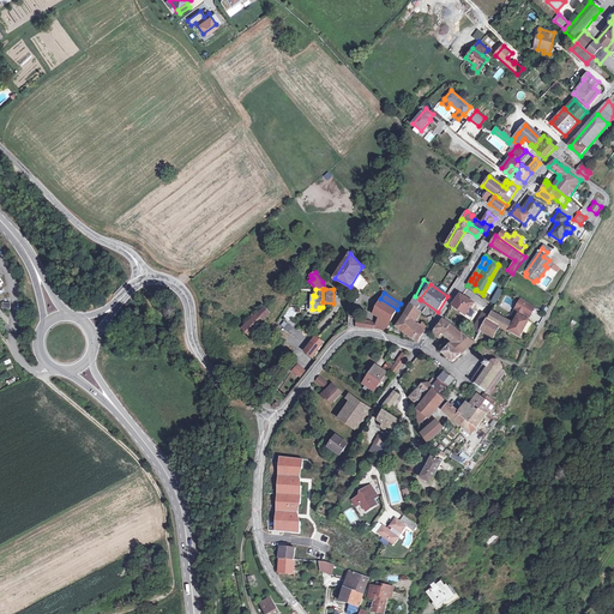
[(461,295),(452,306),(465,315),(467,314),(470,318),(473,317),(475,313),(475,311),(470,308),(474,304),(461,295)]
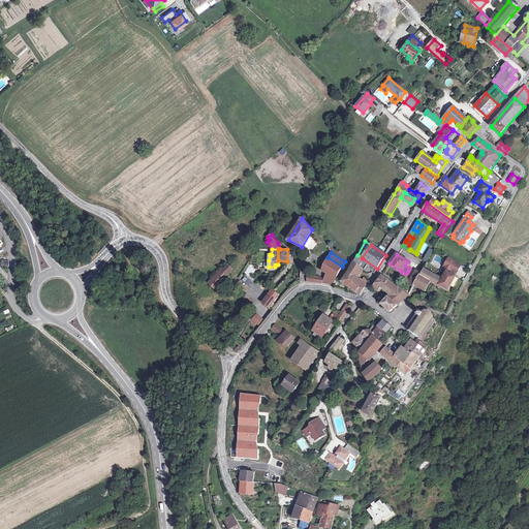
[(456,261),(448,256),(443,267),(444,267),(447,269),(444,275),(443,277),(442,279),(439,285),(447,289),(456,276),(449,273),(450,271),(456,261)]
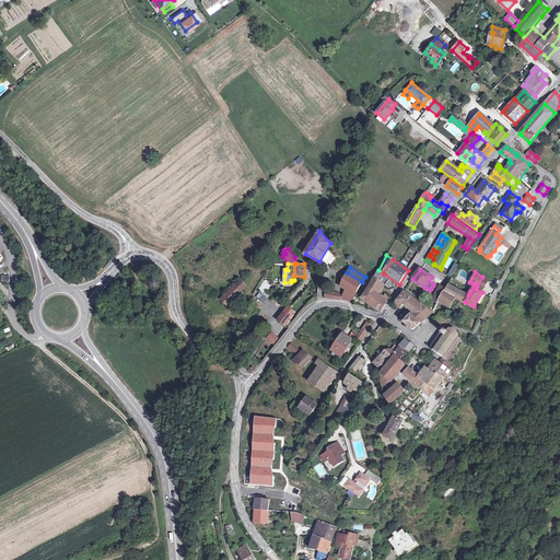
[(362,282),(347,272),(340,284),(338,282),(338,284),(340,286),(347,290),(346,291),(343,295),(340,293),(326,291),(324,298),(347,300),(349,301),(352,303),(356,295),(356,294),(362,282)]
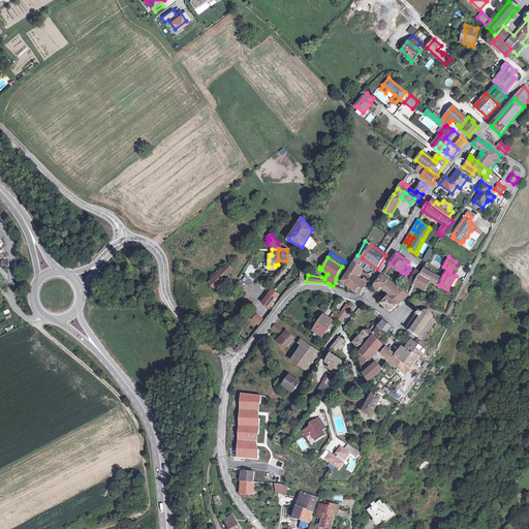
[(356,263),(353,261),(348,271),(349,272),(342,282),(352,289),(360,294),(366,285),(362,282),(361,281),(362,280),(361,279),(360,280),(355,277),(362,268),(356,263)]
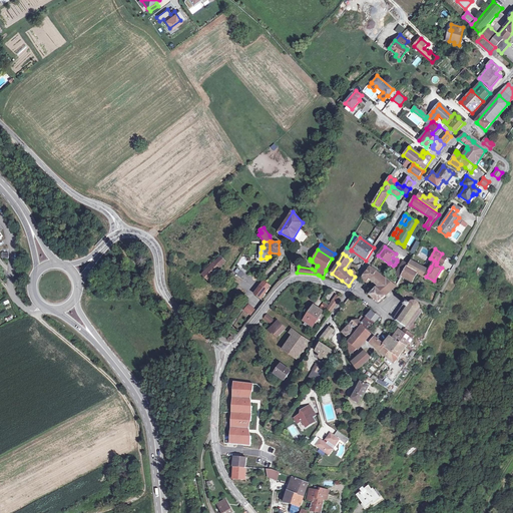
[(447,257),(442,253),(437,263),(442,265),(447,257)]
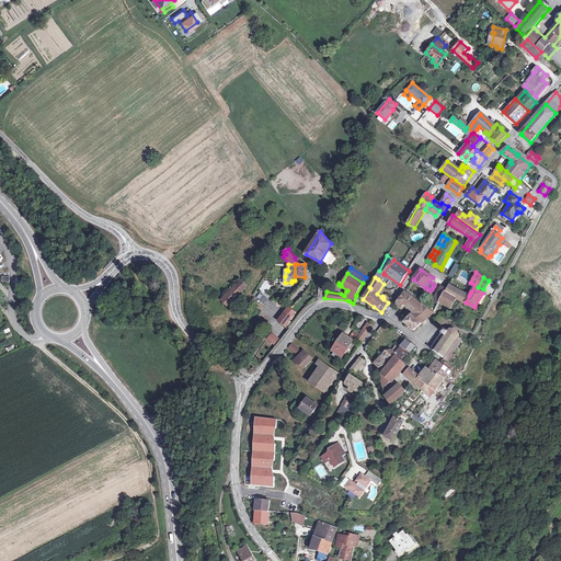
[(241,281),(238,284),(243,289),(248,285),(241,281)]
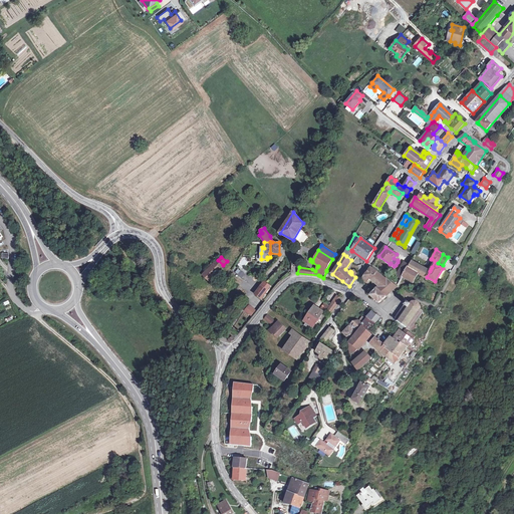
[(400,261),(395,258),(394,258),(398,260),(398,262),(396,265),(394,266),(391,263),(390,264),(396,268),(400,261)]
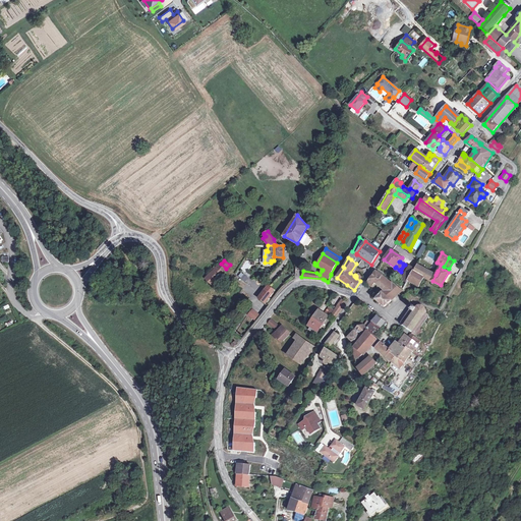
[(420,275),(423,269),(418,265),(414,271),(413,271),(408,279),(408,280),(418,285),(423,277),(420,275)]
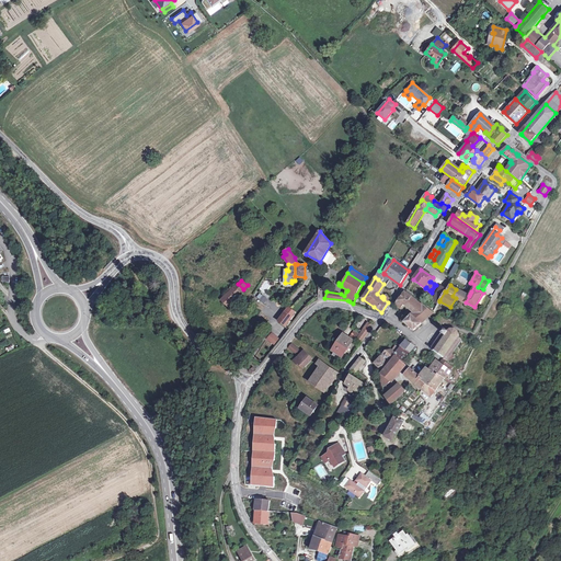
[(446,289),(442,286),(433,300),(437,302),(445,292),(446,289)]
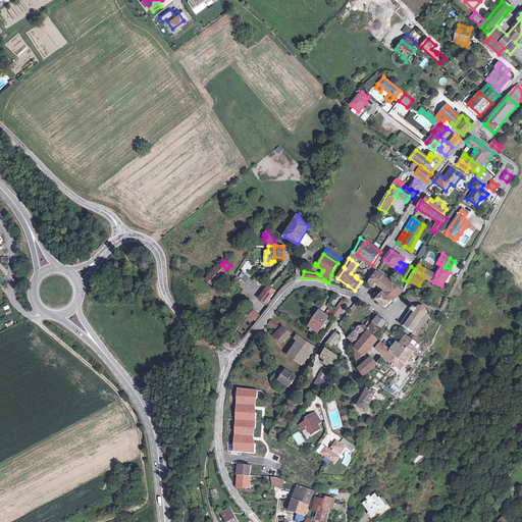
[(223,272),(218,267),(206,278),(213,285),(225,273),(223,272)]
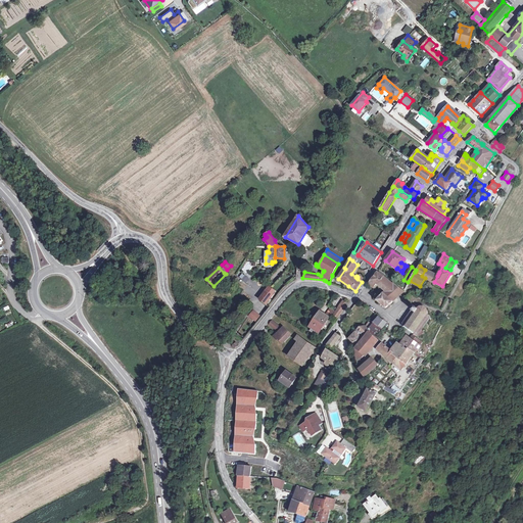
[(437,276),(425,270),(422,276),(425,278),(433,283),(434,282),(437,276)]
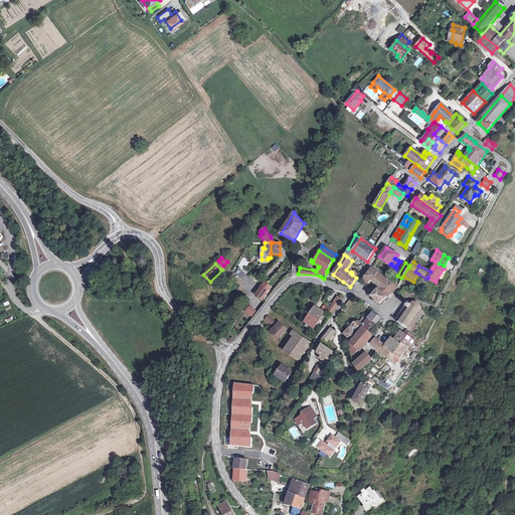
[(372,280),(377,273),(375,272),(376,271),(372,268),(372,269),(371,269),(368,272),(367,274),(362,280),(367,283),(371,279),(372,280)]
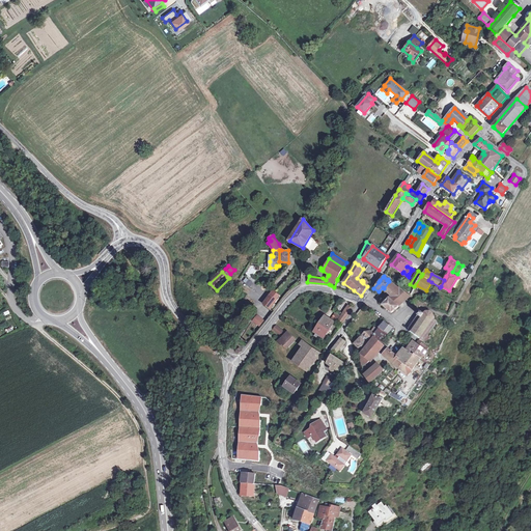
[(398,288),(389,281),(384,288),(392,296),(393,297),(399,288),(398,288)]
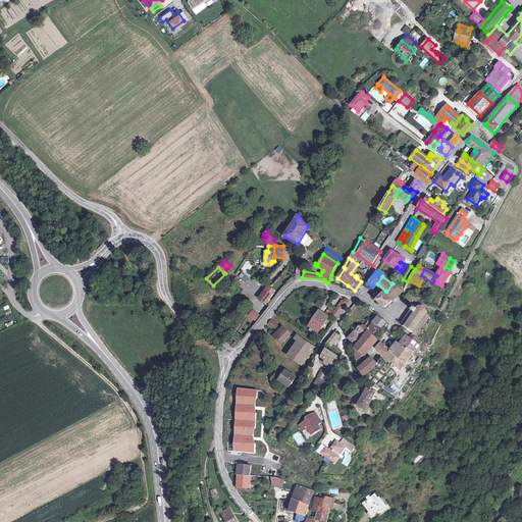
[(403,292),(393,283),(386,292),(385,291),(382,294),(392,301),(397,297),(403,292)]
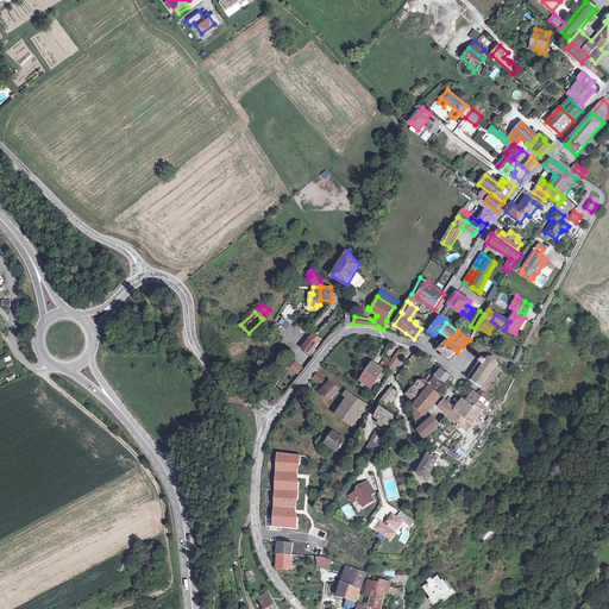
[(313,334),(302,349),(309,355),(321,339),(313,334)]
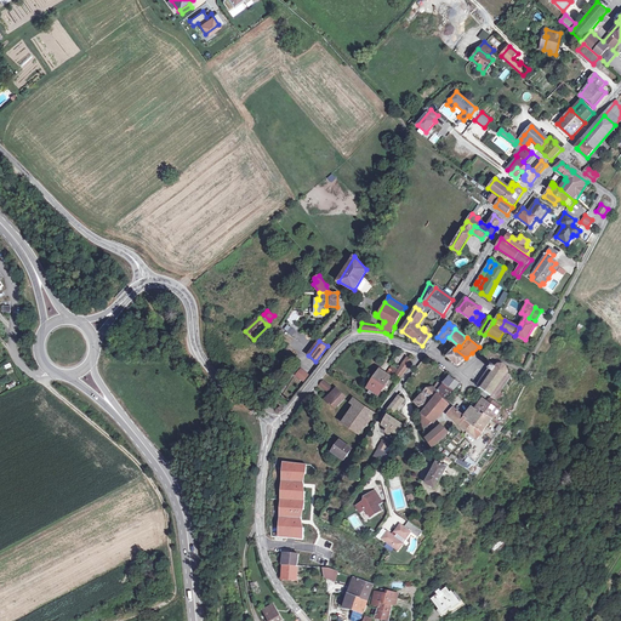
[(491,357),(494,358),(499,359),(501,355),(488,348),(483,354),(490,359),(491,357)]
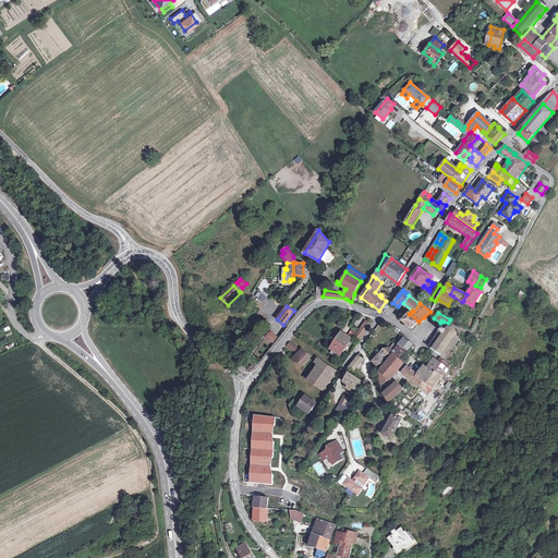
[(419,322),(409,314),(405,317),(402,320),(411,328),(419,322)]
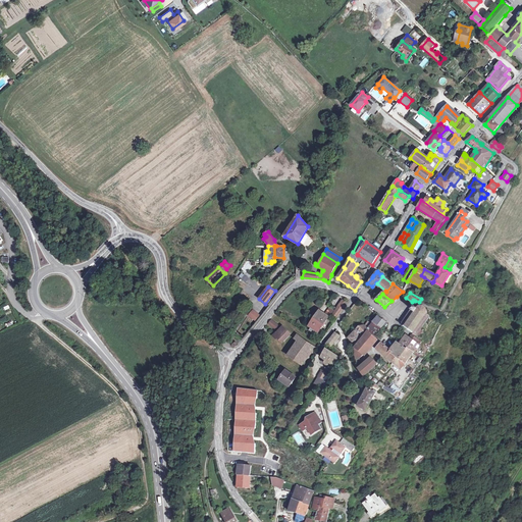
[(337,296),(331,302),(335,306),(341,299),(337,296)]
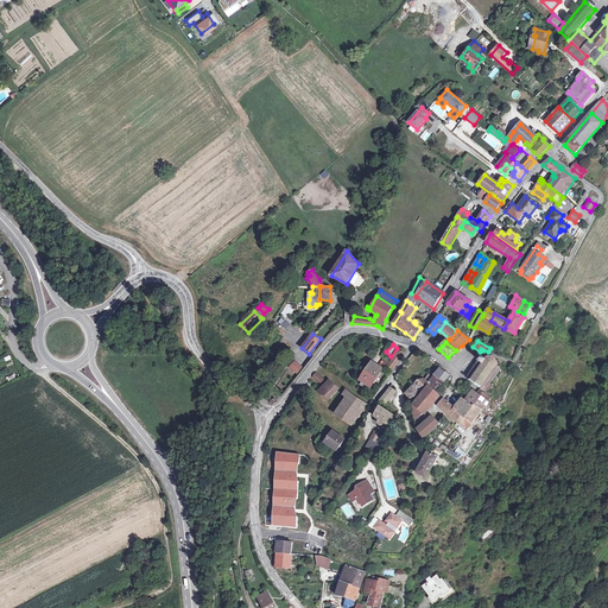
[(391,362),(387,367),(392,371),(404,352),(399,349),(391,362)]
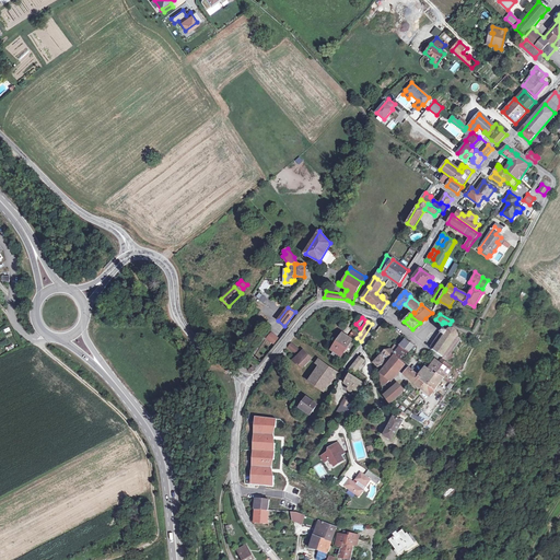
[(446,360),(447,359),(451,361),(454,356),(451,353),(461,339),(457,337),(458,336),(458,335),(458,334),(457,331),(457,330),(456,330),(455,329),(454,328),(452,328),(451,328),(450,329),(448,329),(447,330),(447,331),(444,329),(430,348),(443,358),(446,360)]
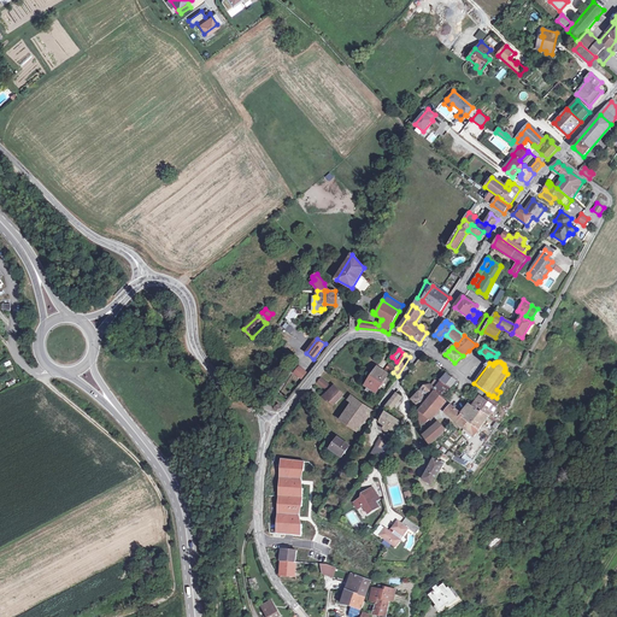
[(301,380),(307,372),(299,365),(292,372),(301,380)]
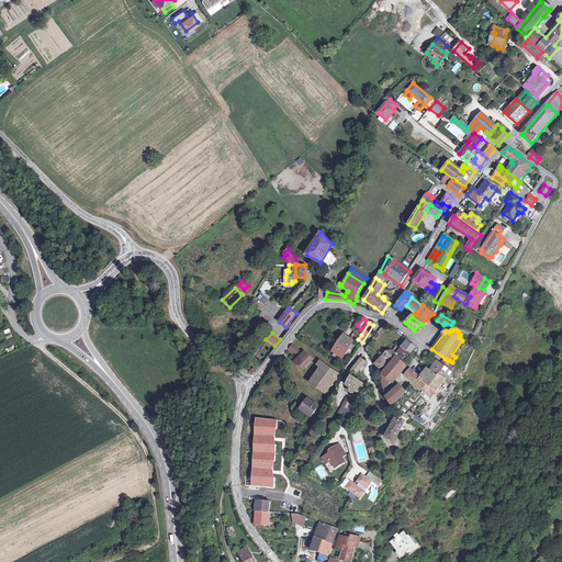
[(334,351),(335,352),(333,356),(340,361),(343,358),(353,341),(345,335),(334,351)]
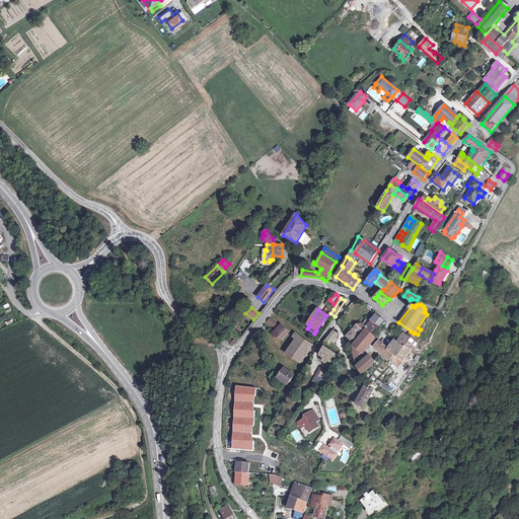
[(376,314),(371,320),(379,325),(380,324),(383,320),(376,314)]
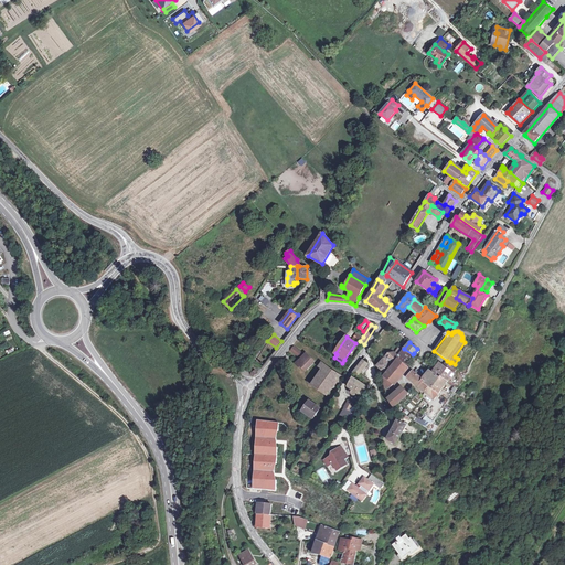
[(294,347),(290,350),(298,356),(301,353),(294,347)]
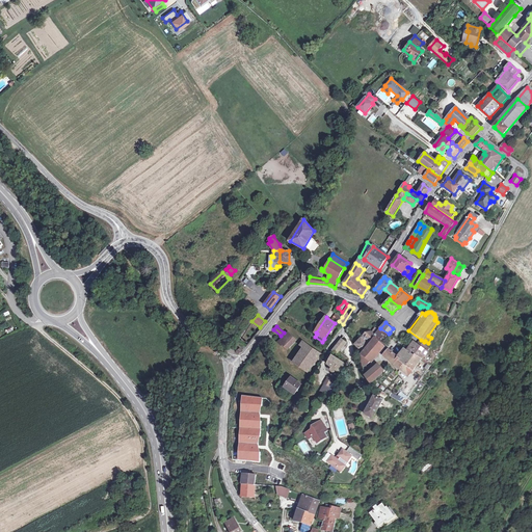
[(374,338),(375,338),(383,345),(386,343),(386,342),(383,341),(387,337),(389,334),(380,328),(379,330),(375,335),(375,336),(374,338)]
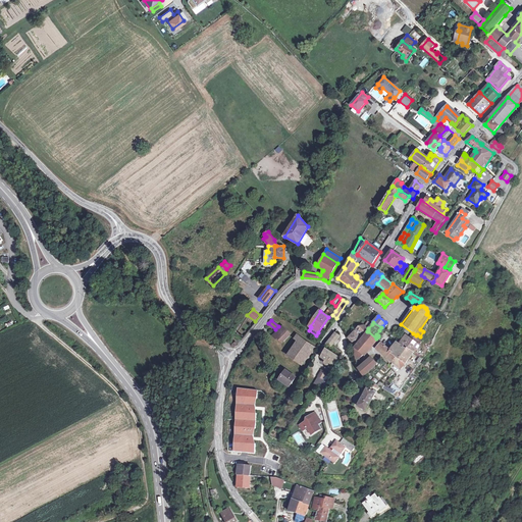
[(359,331),(357,333),(359,335),(364,329),(367,332),(368,331),(367,331),(368,329),(364,326),(359,327),(360,330),(359,331)]
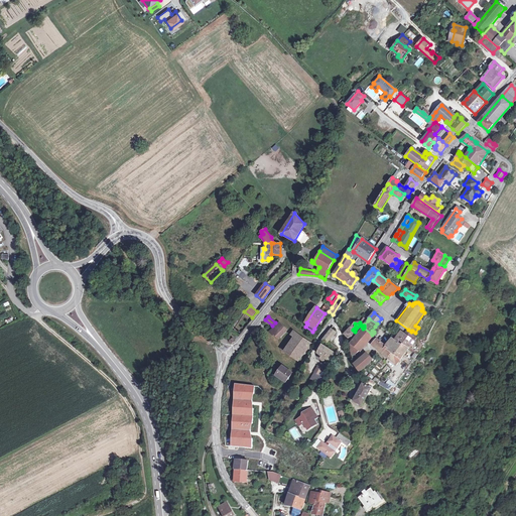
[(280,338),(287,331),(279,324),(270,332),(273,335),(276,333),(280,338)]
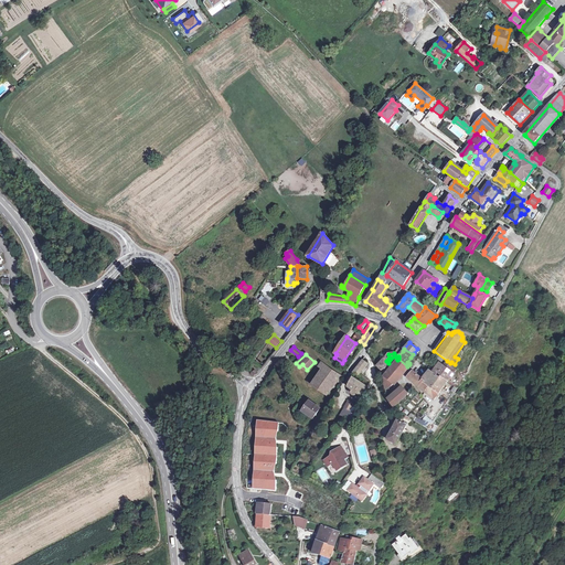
[(394,356),(388,363),(392,366),(397,360),(394,356)]
